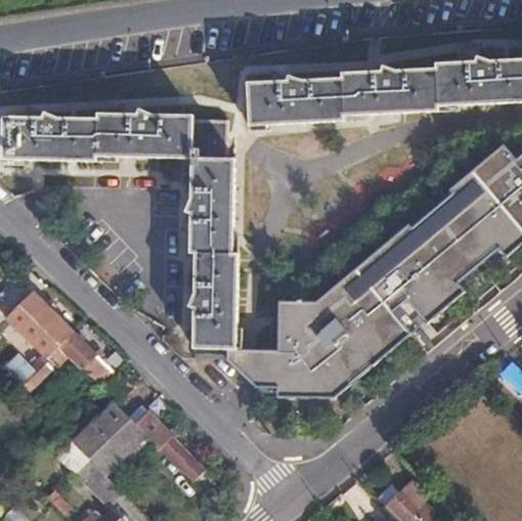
[(521,55),(488,58),(474,54),(475,58),(435,61),(435,67),(392,69),(380,66),(379,70),(340,72),(340,76),(301,78),(288,75),(287,78),(246,80),(248,125),(342,120),(343,116),(436,111),(437,104),(521,98),(521,55)]
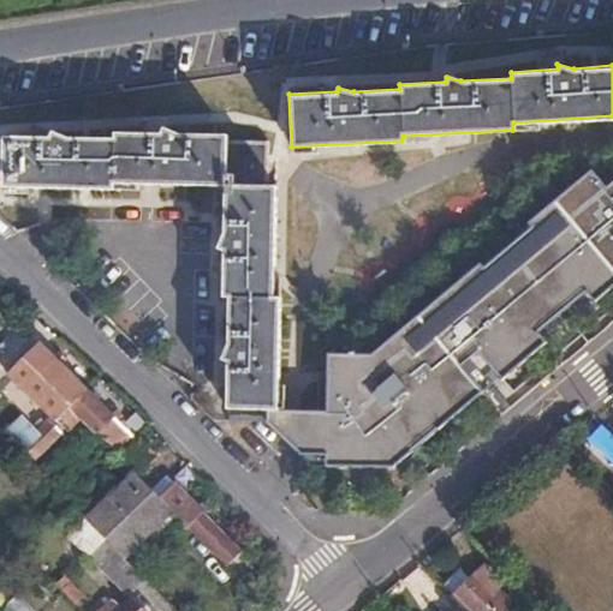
[(48,136),(0,135),(0,185),(112,187),(112,181),(221,183),(222,227),(215,246),(220,246),(220,294),(227,294),(226,337),(219,359),(225,358),(225,403),(274,406),(278,295),(271,294),(273,185),(263,185),(263,142),(225,139),(224,135),(184,132),(160,126),(160,132),(114,131),(112,137),(71,137),(48,130),(48,136)]
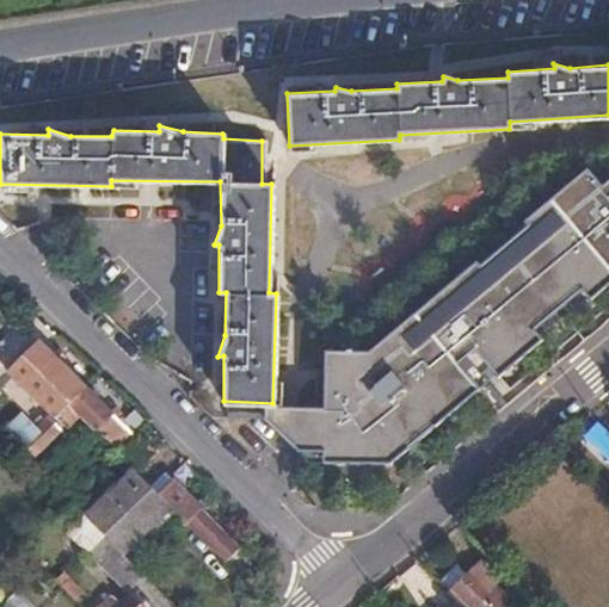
[(324,412),(266,412),(300,452),(325,454),(324,465),(391,465),(479,392),(455,363),(473,347),(502,378),(541,341),(535,332),(580,289),(591,299),(608,283),(608,179),(600,186),(589,169),(527,223),(477,267),(369,354),(328,351),(324,412)]
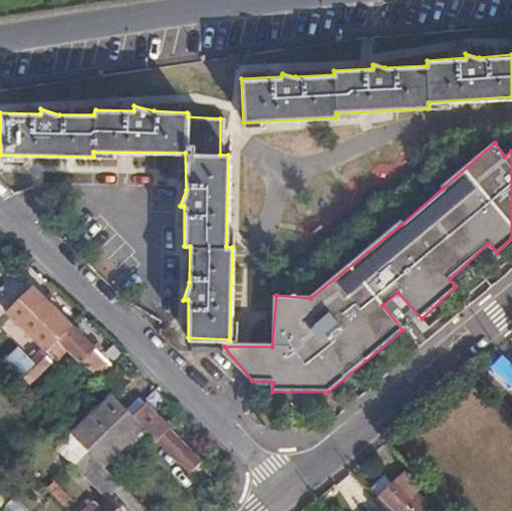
[(94,378),(108,363),(53,308),(49,305),(32,288),(5,313),(53,360),(64,349),(68,352),(94,378)]
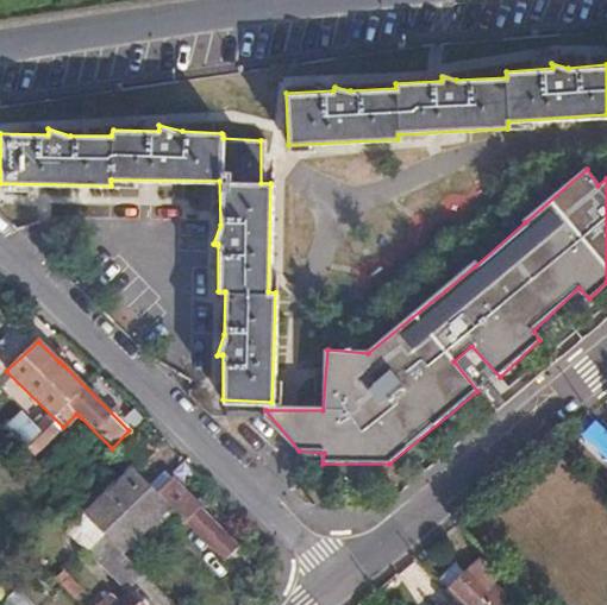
[(49,436),(36,422),(17,439),(30,452),(49,436)]
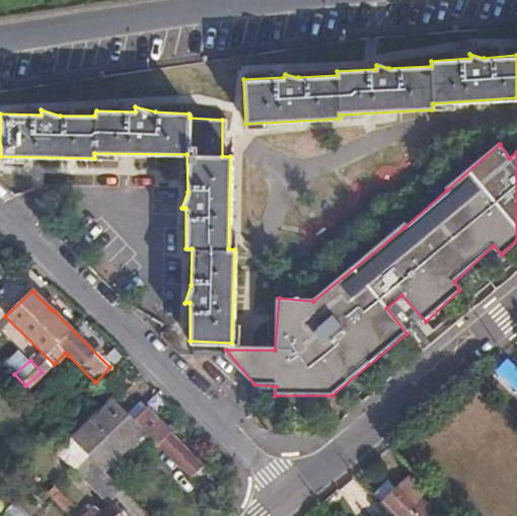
[(74,442),(93,461),(105,472),(145,433),(131,418),(115,401),(74,442)]
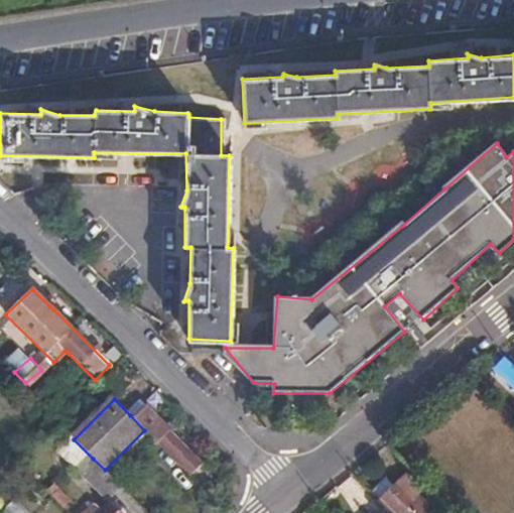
[(144,430),(183,470),(197,457),(144,402),(130,415),(144,430)]
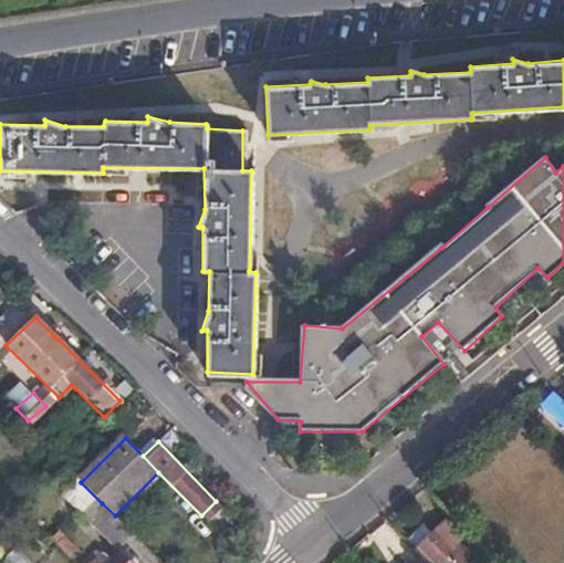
[(108,541),(124,524),(115,515),(102,503),(86,519),(108,541)]
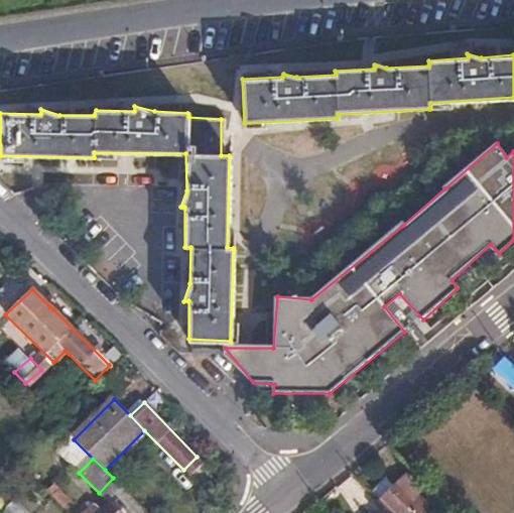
[(376,499),(390,512),(411,512),(423,501),(412,490),(417,484),(404,472),(396,480),(376,499)]
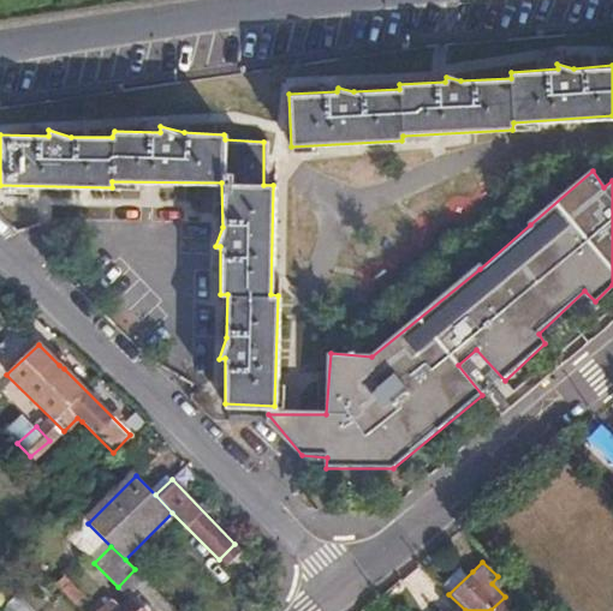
[(465,565),(441,587),(444,589),(448,594),(472,571),(465,565)]
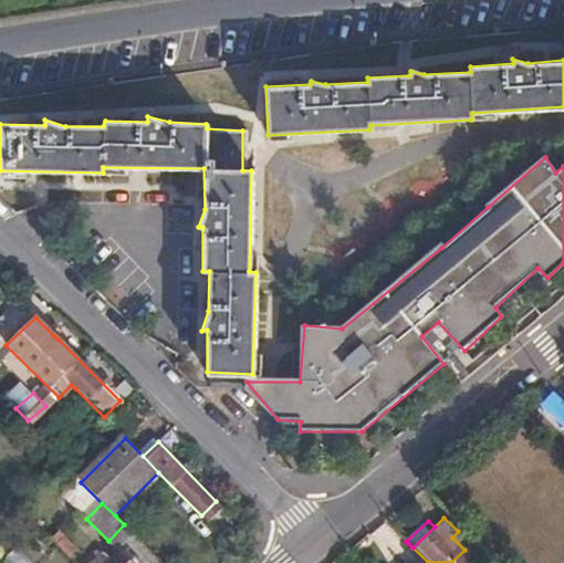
[(84,562),(131,562),(116,550),(105,561),(95,552),(84,562)]
